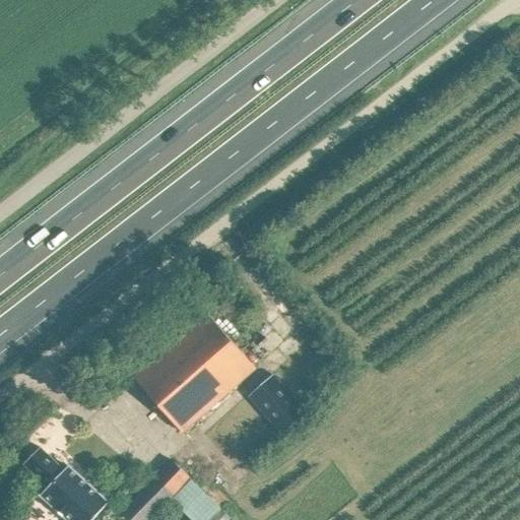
[(199,132),(179,144),(184,152),(204,141),(199,132)]
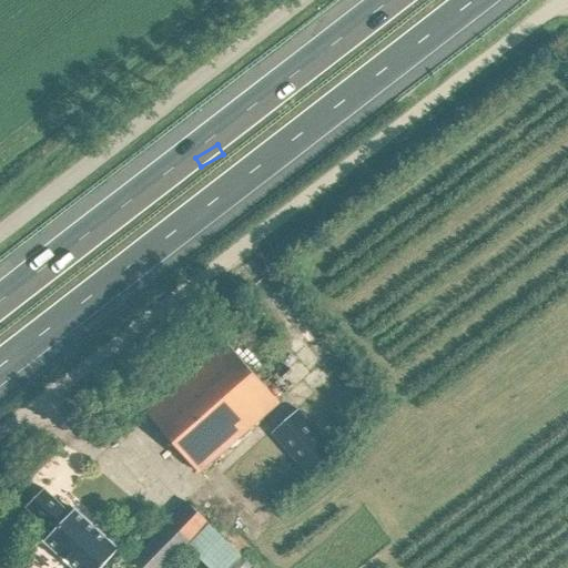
[(200,473),(280,403),(227,344),(148,414),(200,473)]
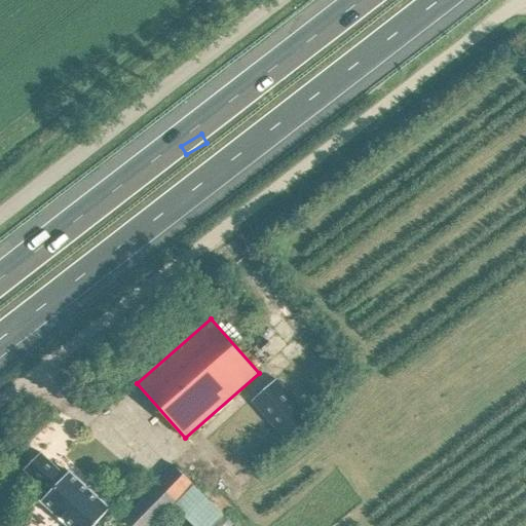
[(285,438),(309,416),(276,378),(252,401),(285,438)]
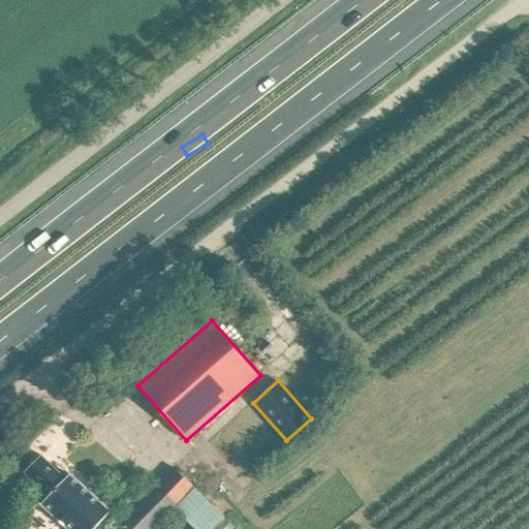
[(65,478),(40,455),(24,472),(49,496),(40,504),(67,528),(93,528),(111,510),(70,474),(65,478)]
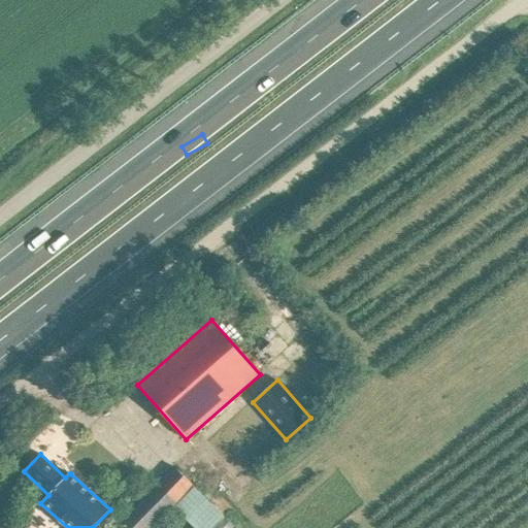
[(174,467),(125,519),(134,527),(151,527),(193,486),(174,467)]
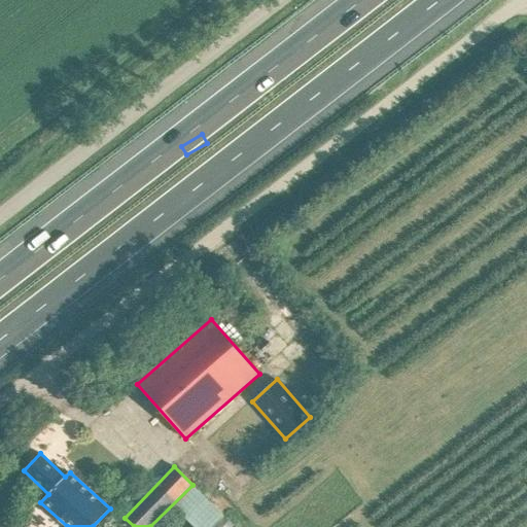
[(216,526),(219,526),(240,508),(212,479),(189,499),(216,526)]
